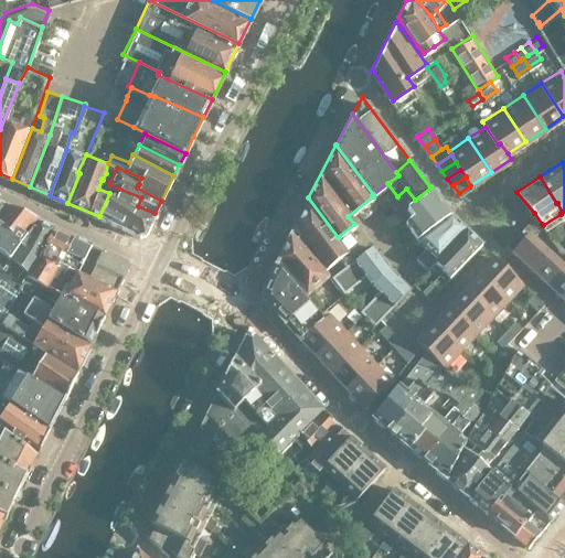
[(430,188),(415,200),(406,205),(413,215),(404,220),(416,237),(449,212),(430,188)]
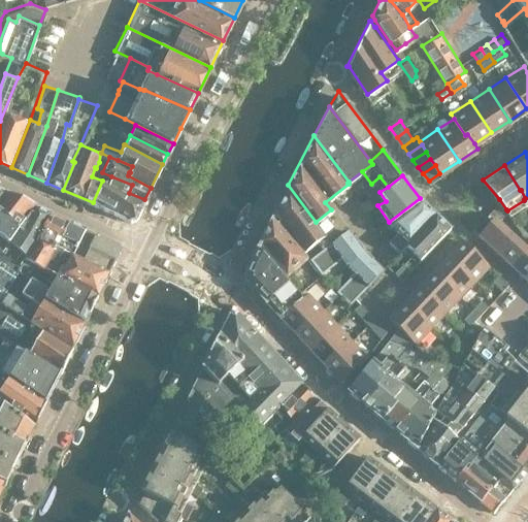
[(102,181),(93,202),(131,218),(136,217),(144,199),(129,193),(132,185),(111,176),(108,183),(102,181)]
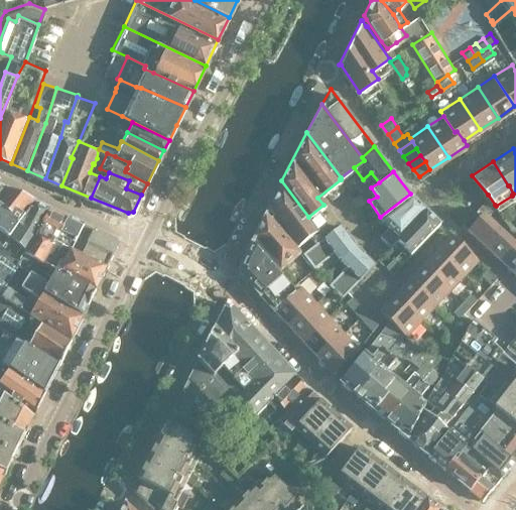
[(267,207),(266,209),(295,244),(316,228),(308,217),(281,180),(280,182),(267,207)]
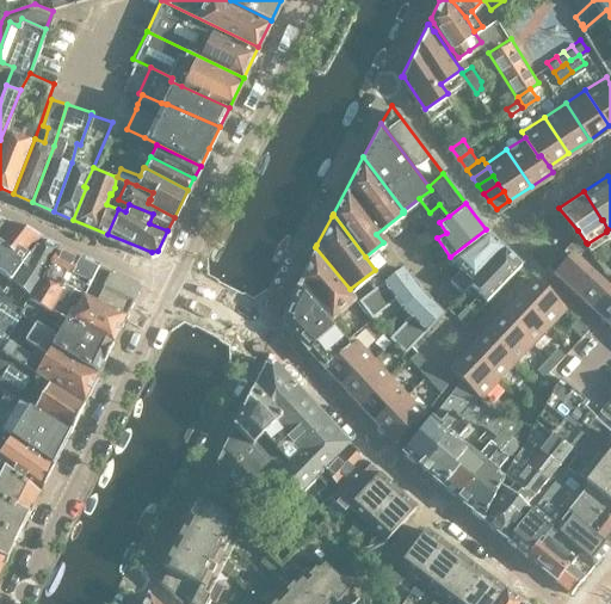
[(8,220),(0,229),(0,290),(2,288),(20,263),(29,252),(42,235),(8,220)]
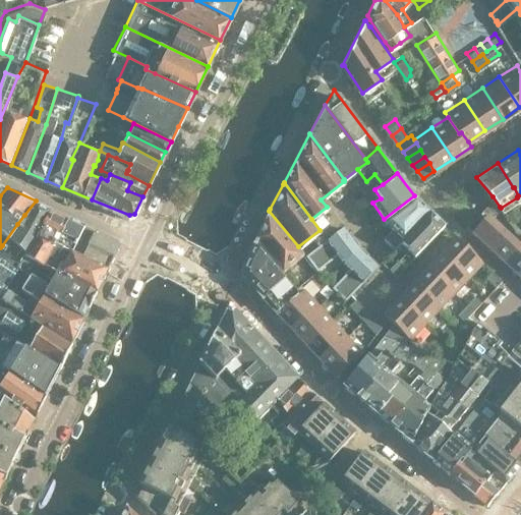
[(428,210),(414,195),(384,219),(383,219),(391,227),(383,236),(394,246),(400,240),(428,210)]
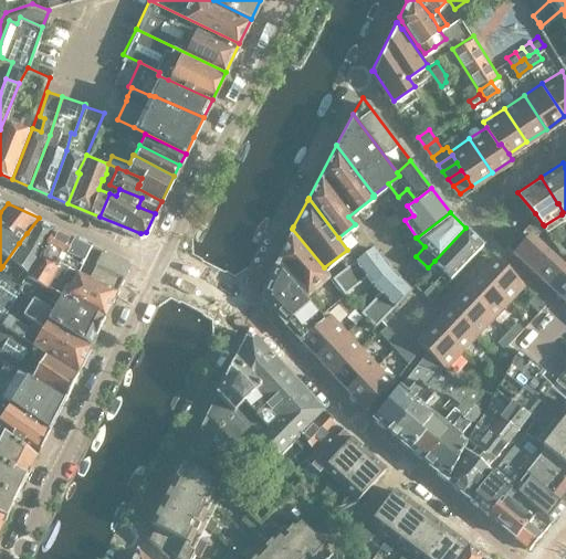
[(535,213),(524,225),(530,231),(530,230),(534,234),(543,224),(535,213)]
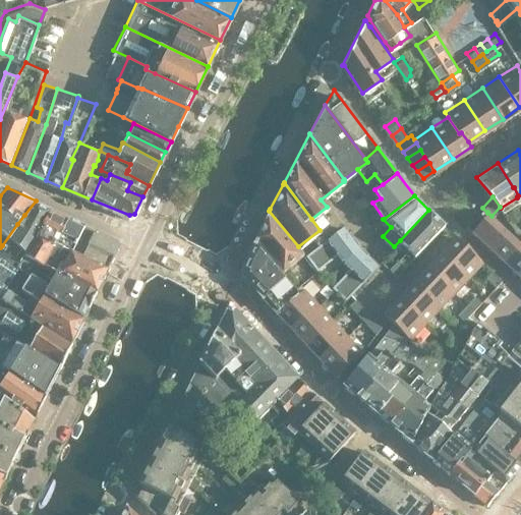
[(24,215),(17,224),(2,245),(18,258),(24,251),(36,234),(50,207),(36,201),(24,215)]
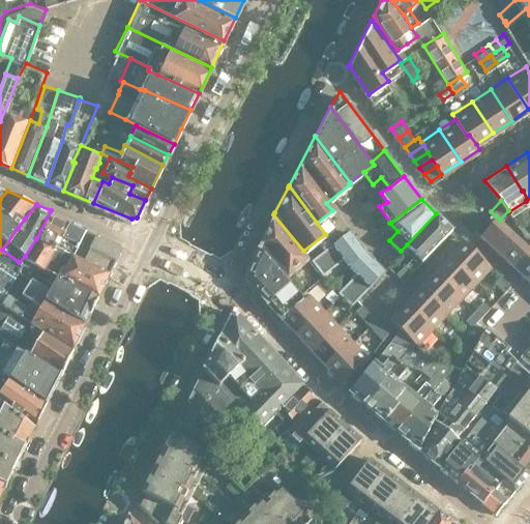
[(51,210),(36,238),(25,256),(39,264),(43,266),(56,243),(57,244),(69,219),(65,217),(65,216),(51,210)]
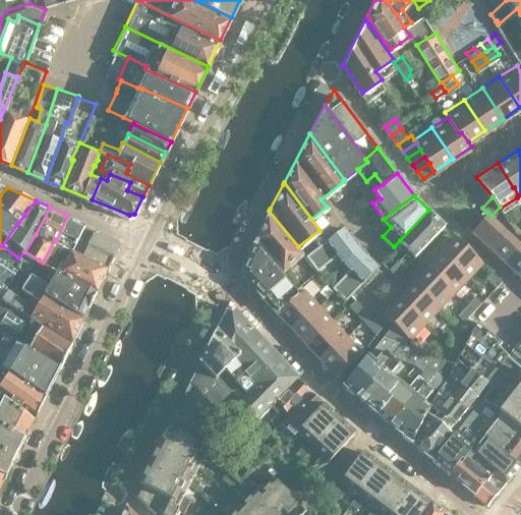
[(482,208),(467,224),(483,239),(499,222),(491,216),(487,212),(487,213),(482,208)]
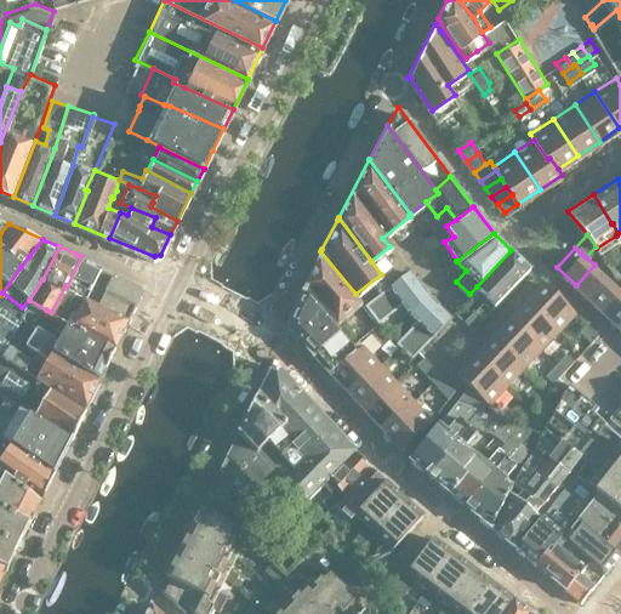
[(528,266),(511,250),(477,286),(494,302),(528,266)]
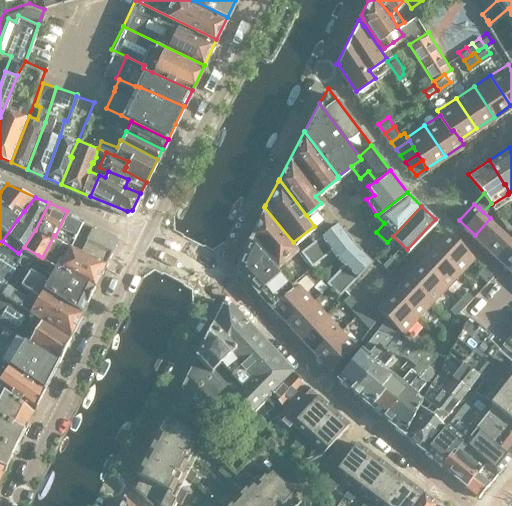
[(293,242),(264,207),(250,235),(251,236),(253,238),(258,243),(256,245),(275,266),(297,247),(293,243),(293,242)]
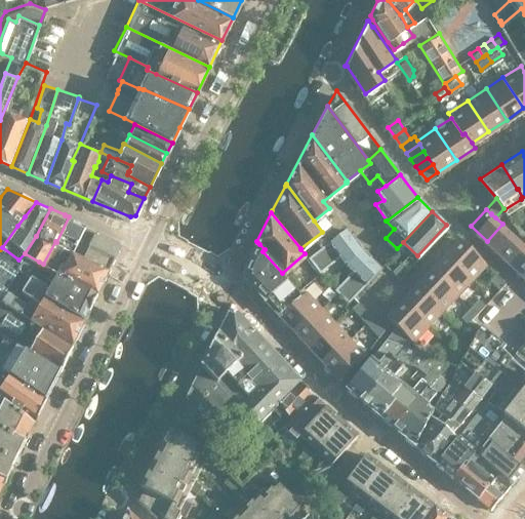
[(512,217),(522,231),(524,228),(524,218),(519,212),(512,217)]
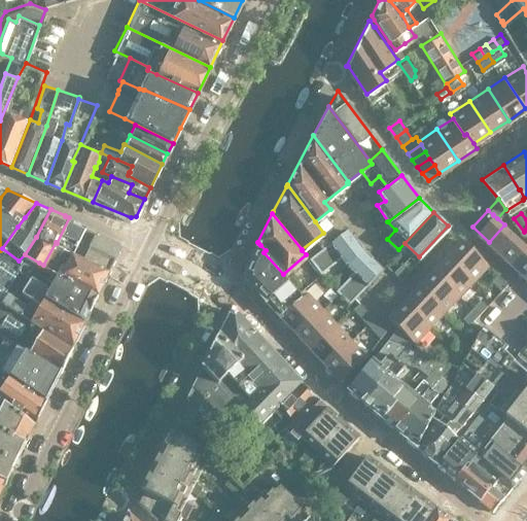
[(69,217),(57,243),(70,251),(71,250),(72,251),(85,227),(85,226),(69,217)]
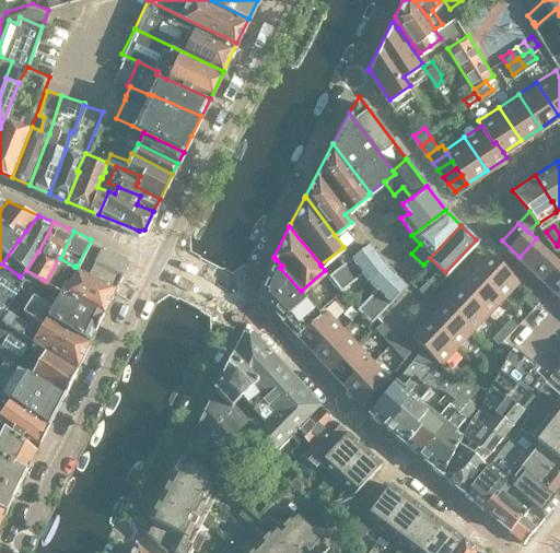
[(536,238),(520,257),(535,271),(552,253),(551,251),(536,238)]
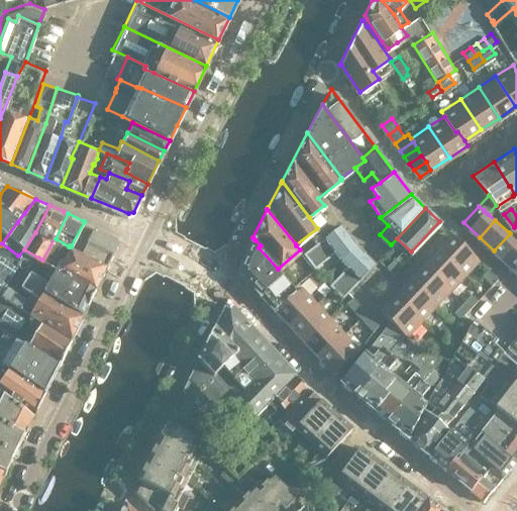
[(84,222),(71,246),(107,264),(117,242),(115,236),(93,226),(84,222)]
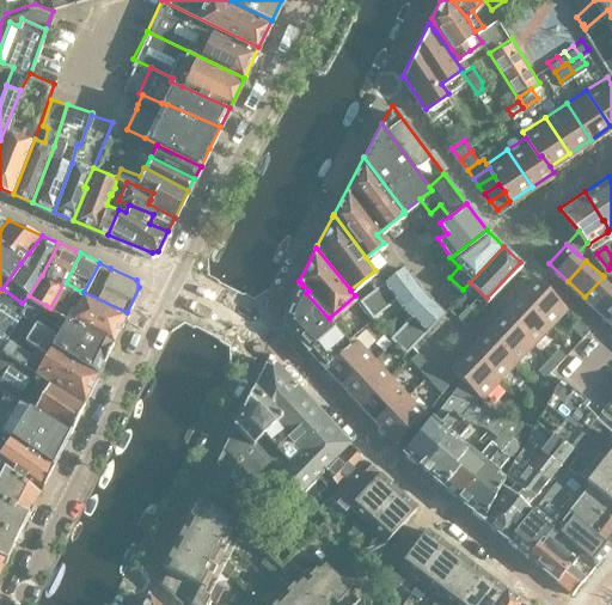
[(403,263),(359,298),(371,313),(395,295),(402,305),(421,288),(403,263)]
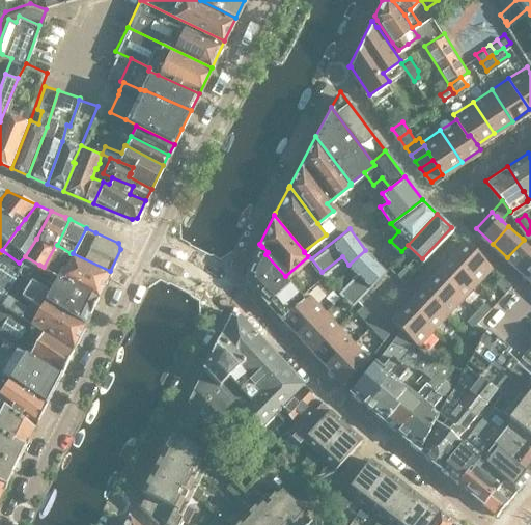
[(465,239),(450,254),(478,280),(493,265),(465,239)]
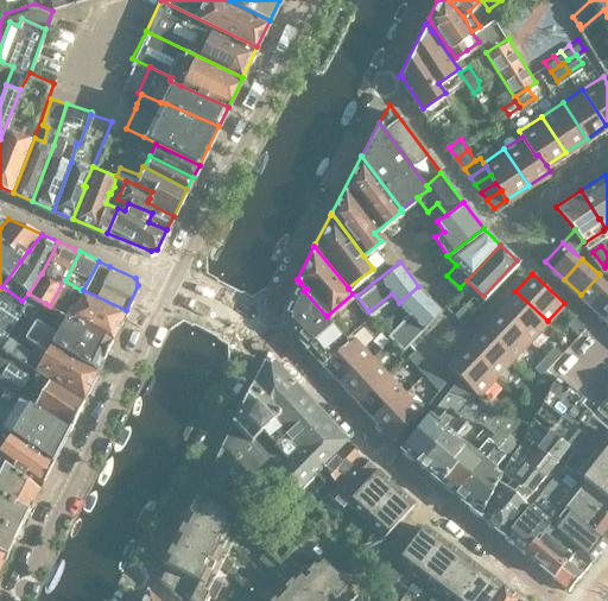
[(600,274),(581,295),(600,314),(607,304),(607,277),(606,280),(600,274)]
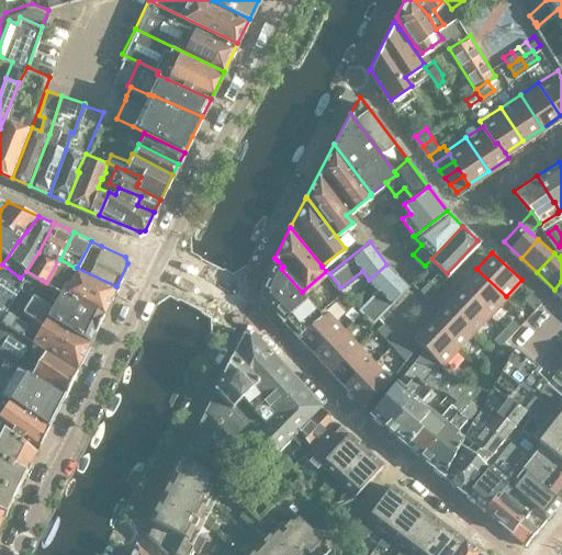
[(56,286),(63,291),(104,312),(116,286),(77,268),(76,267),(75,268),(60,259),(59,258),(46,282),(56,286)]
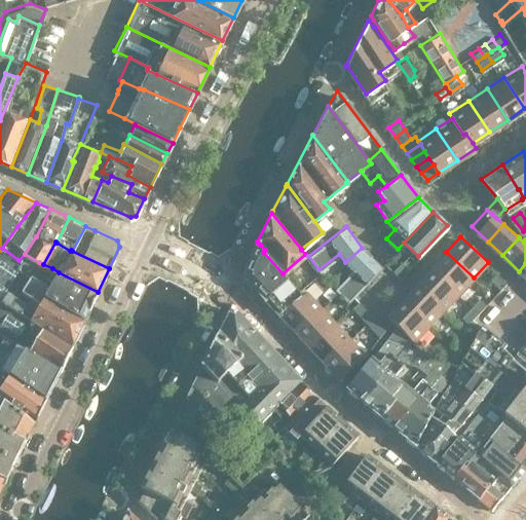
[(263,252),(257,245),(245,269),(246,275),(266,298),(267,298),(266,297),(287,279),(283,273),(263,252)]
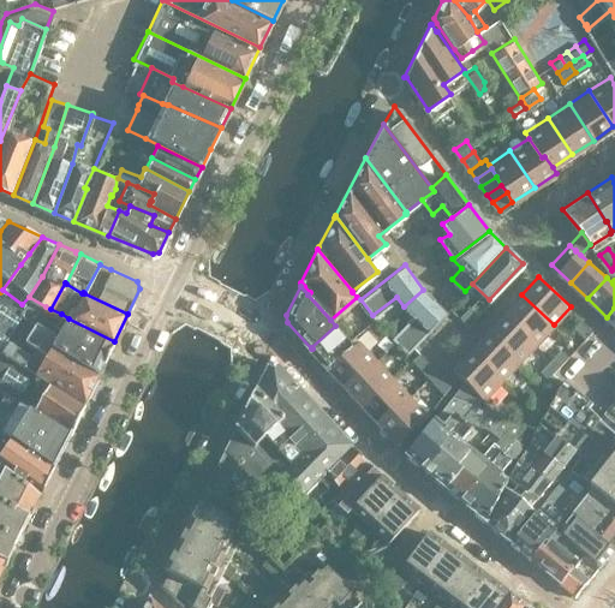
[(0,387),(5,391),(22,401),(39,375),(35,373),(35,371),(23,364),(30,352),(13,341),(28,327),(30,329),(36,321),(46,307),(29,297),(22,304),(3,290),(0,292),(0,387)]
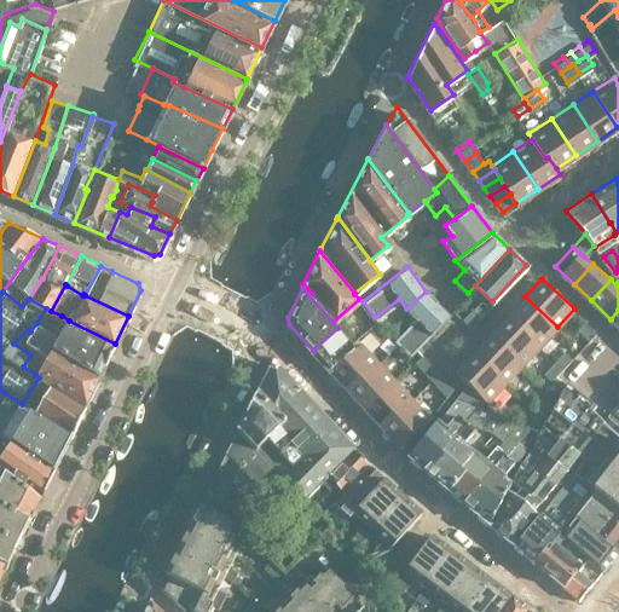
[(449,313),(426,292),(406,309),(415,317),(394,339),(409,353),(449,313)]
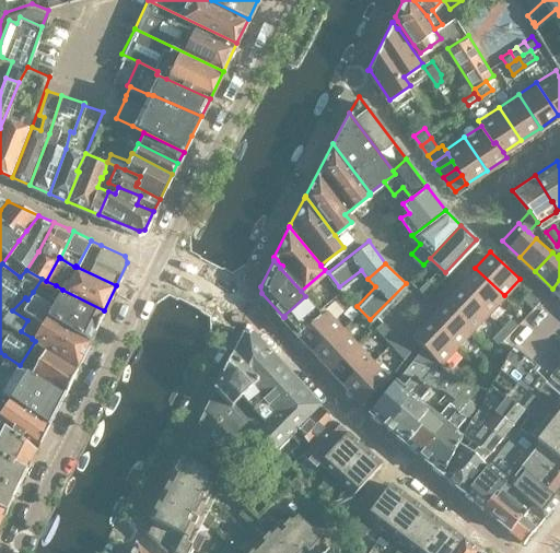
[(475,268),(459,284),(489,312),(504,295),(475,268)]
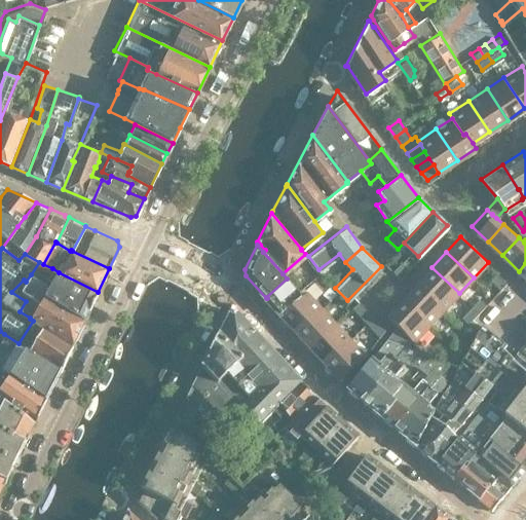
[(400,262),(392,269),(400,276),(406,268),(400,262)]
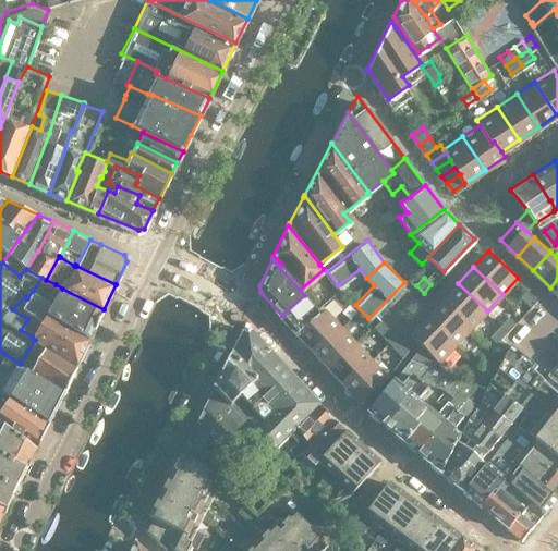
[(458,283),(440,302),(470,329),(487,310),(458,283)]
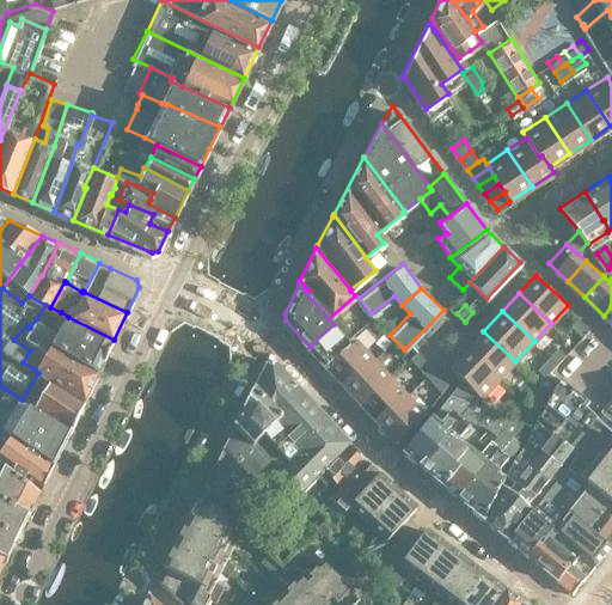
[(50,342),(51,342),(99,371),(114,340),(68,317),(61,312),(50,329),(54,330),(51,334),(54,336),(50,342)]
